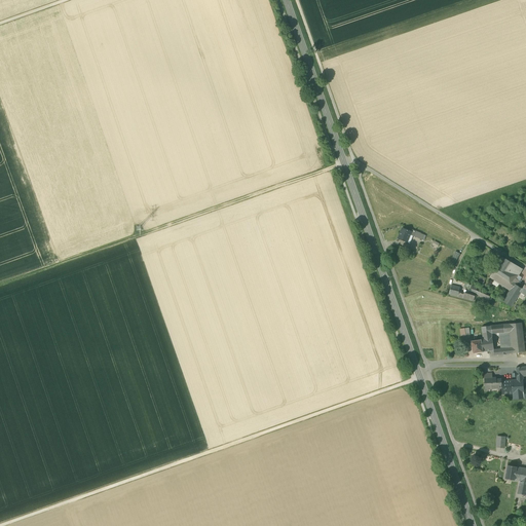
[(407,243),(407,242),(410,235),(412,232),(411,232),(403,228),(398,239),(407,243)]
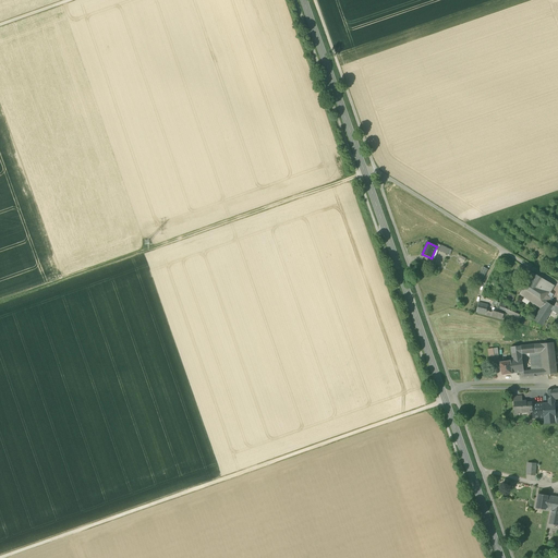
[(438,251),(448,255),(450,251),(450,250),(447,249),(440,245),(438,251)]
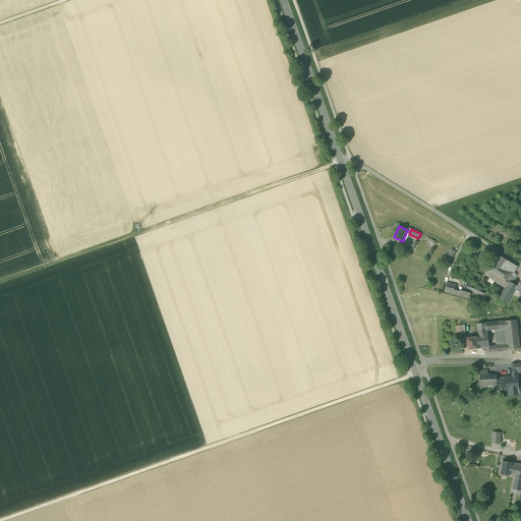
[(447,257),(452,259),(455,252),(451,249),(447,257)]
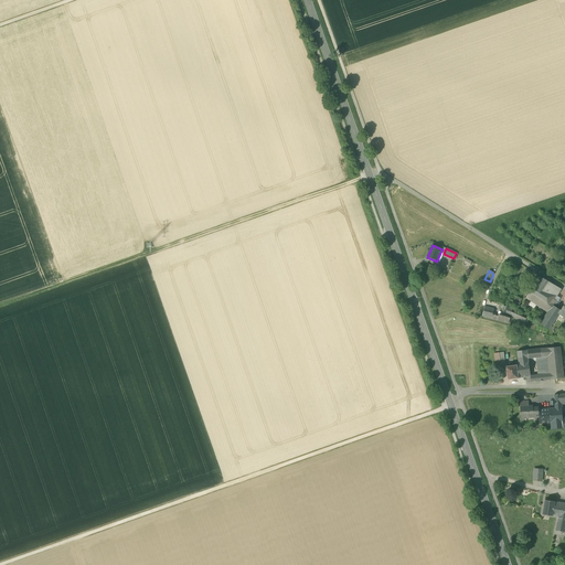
[(537,306),(547,312),(552,306),(552,305),(561,289),(553,284),(540,276),(525,298),(531,301),(536,305),(537,306)]
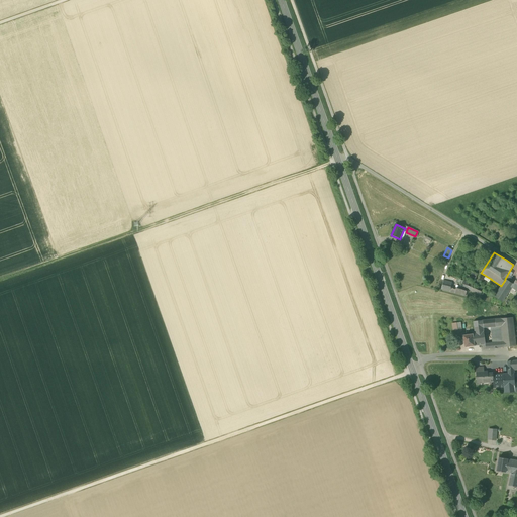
[(461,284),(471,288),(472,288),(474,283),(477,274),(468,270),(463,281),(461,284)]
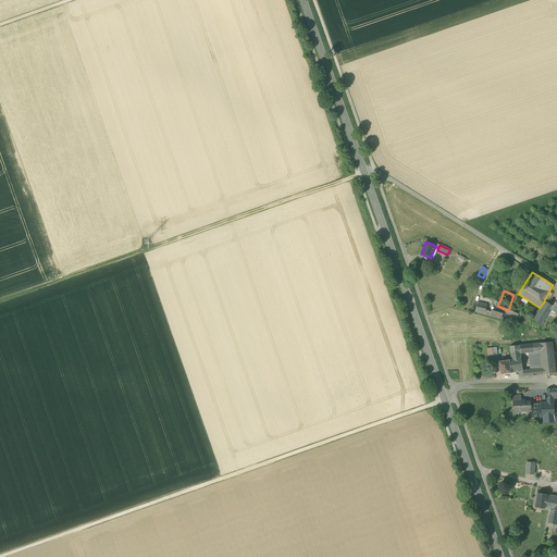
[(553,307),(544,301),(540,308),(535,314),(532,320),(541,325),(551,310),(553,307)]
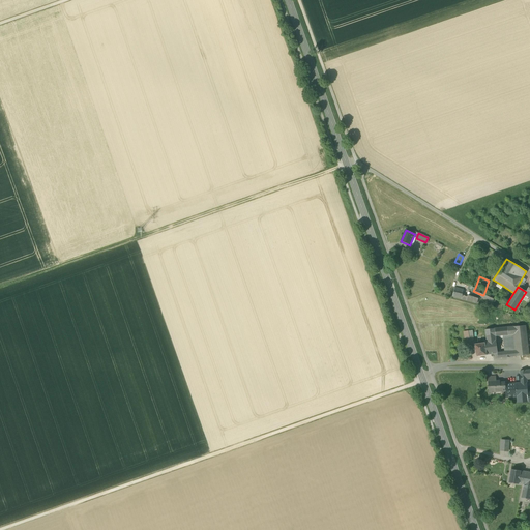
[(462,298),(463,294),(464,290),(454,288),(452,296),(462,298)]
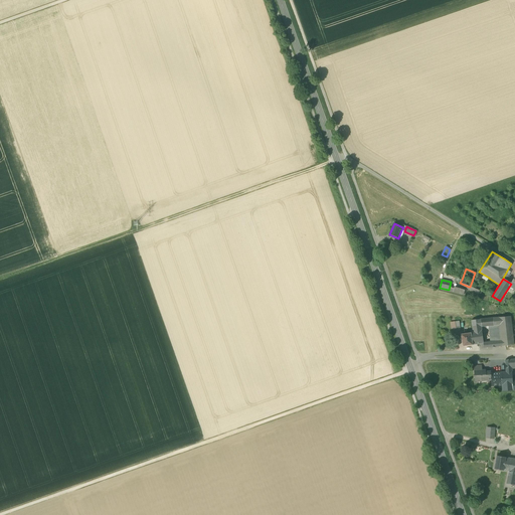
[(511,316),(499,318),(500,325),(501,341),(502,346),(514,345),(511,316)]
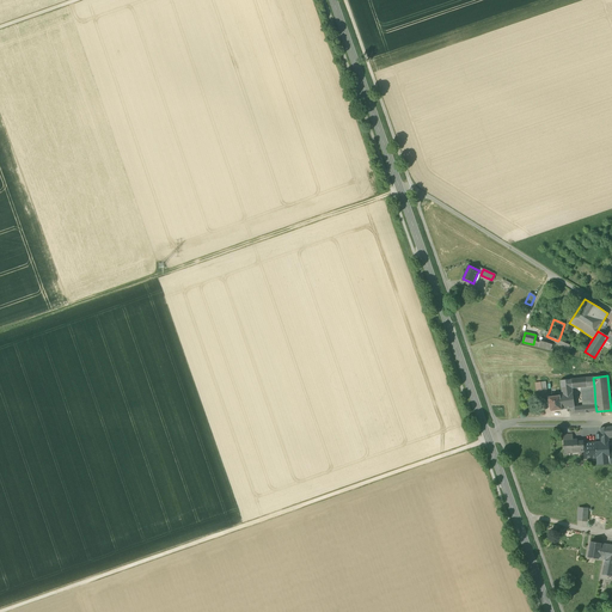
[(582,387),(587,386),(587,378),(560,380),(562,393),(573,392),(573,389),(582,387)]
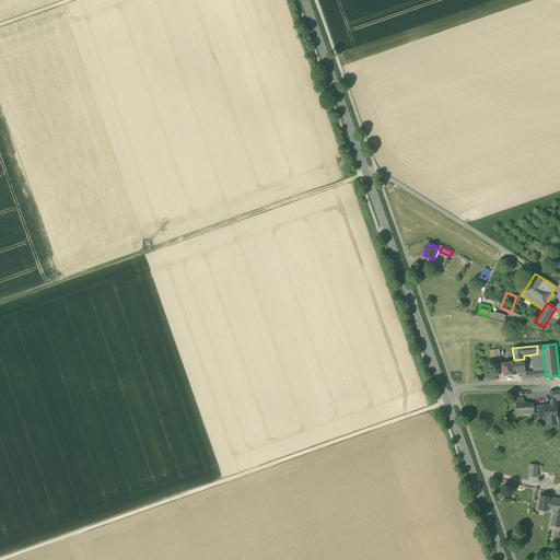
[(499,349),(494,350),(489,351),(491,359),(497,358),(501,357),(499,349)]
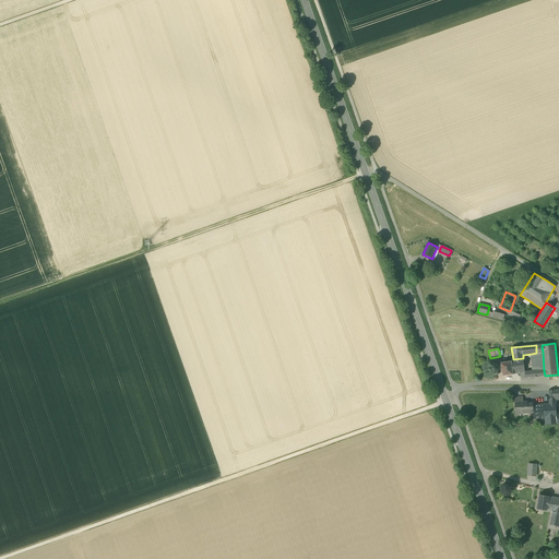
[(536,353),(532,354),(533,371),(544,370),(543,353),(536,353)]
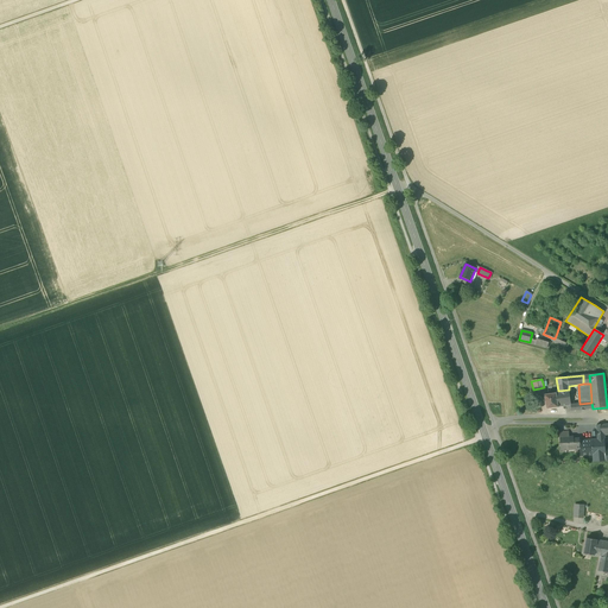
[(571,404),(569,390),(558,391),(556,391),(556,393),(558,407),(568,406),(571,405),(571,404)]
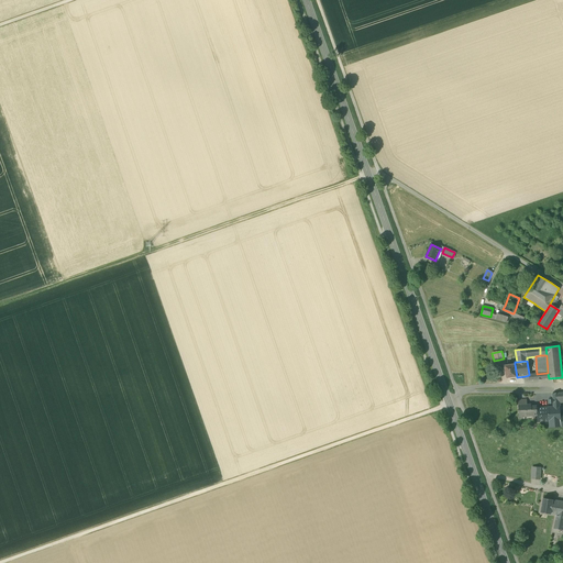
[(504,365),(506,378),(517,377),(515,364),(504,365)]
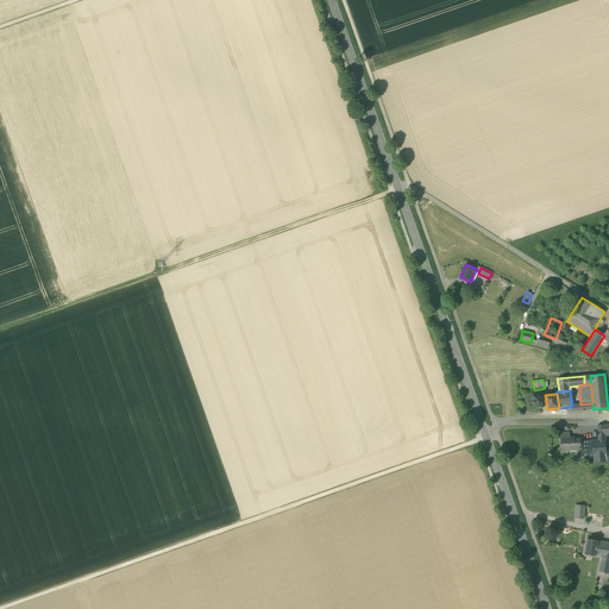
[(607,451),(606,437),(598,437),(598,440),(592,440),(594,457),(594,463),(608,462),(607,456),(607,451)]
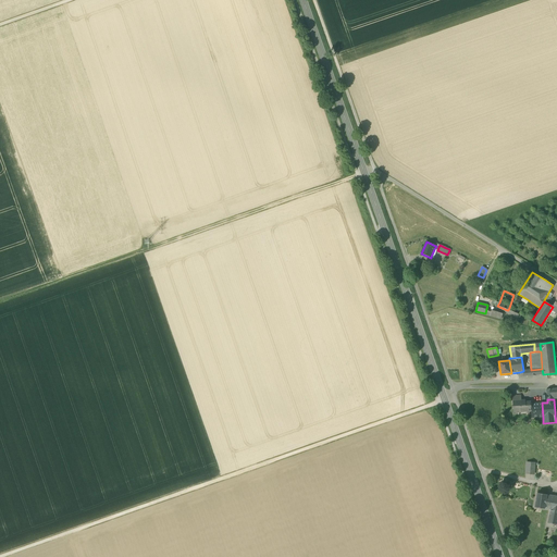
[(531,411),(531,404),(525,404),(525,403),(524,400),(521,400),(515,401),(516,412),(531,411)]
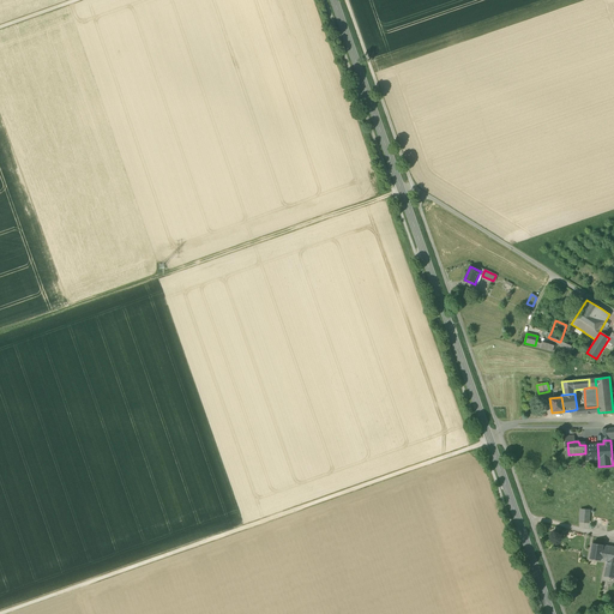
[(597,444),(585,445),(585,453),(587,461),(599,461),(597,444)]
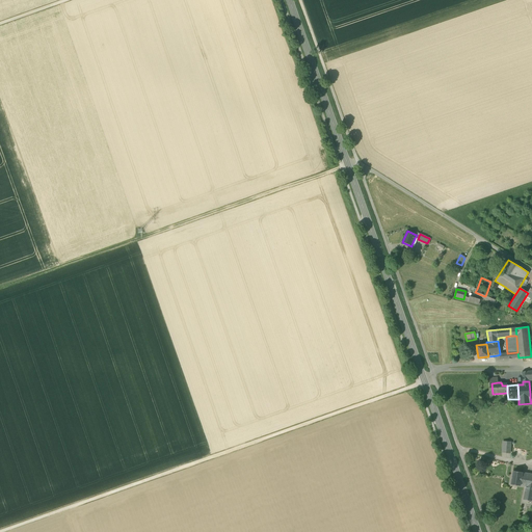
[(502,452),(510,453),(510,449),(511,443),(503,442),(502,452)]
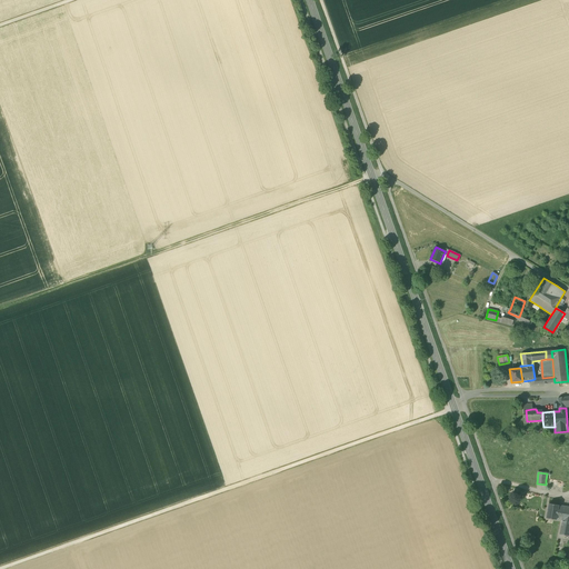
[(547,518),(557,519),(559,505),(549,503),(547,518)]
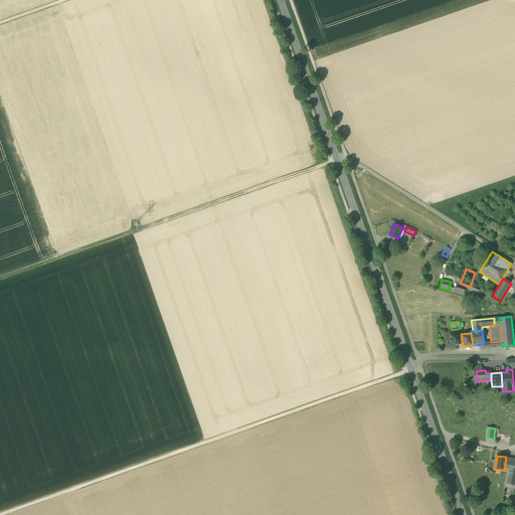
[(504,470),(510,471),(511,465),(514,466),(514,458),(506,457),(504,470)]
